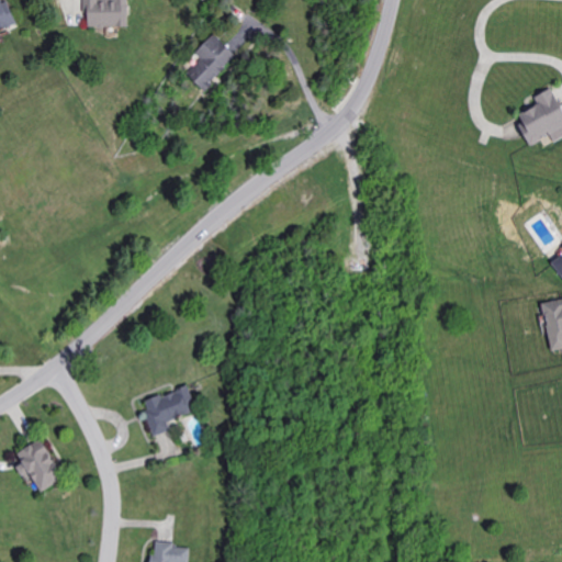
[(0,0),(0,32),(17,25),(7,0),(0,0)]
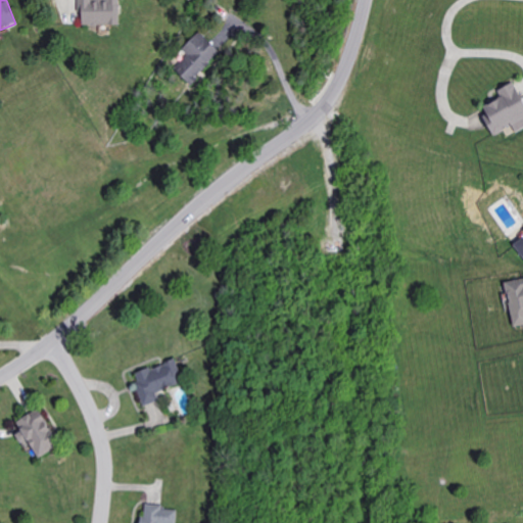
[(121,25),(120,0),(78,0),(79,5),(83,5),(83,26),(121,25)]
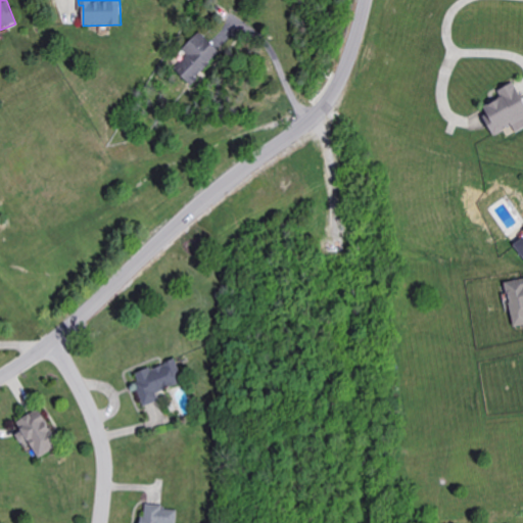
[(183,49),(188,55),(175,67),(190,84),(222,54),(201,32),(183,49)]
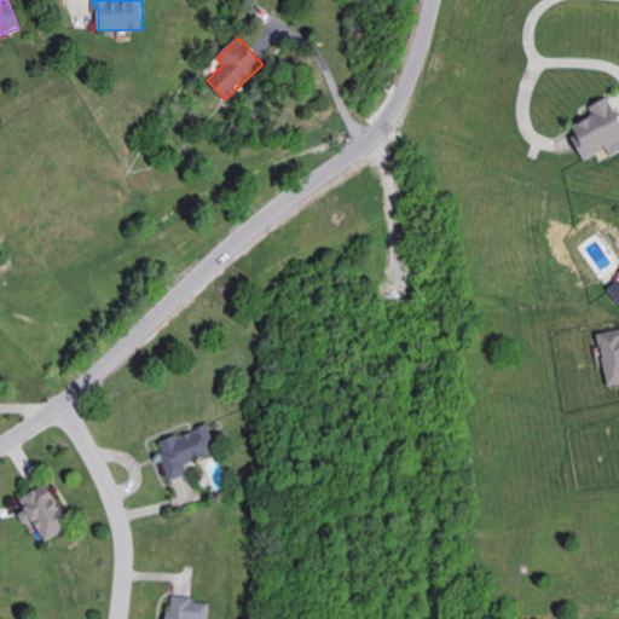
[(618,152),(618,115),(611,98),(590,109),(594,117),(570,129),(586,161),(608,149),(612,156),(618,152)]
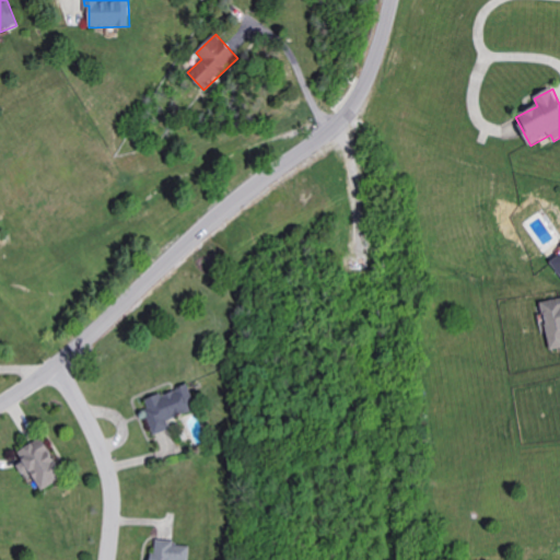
[(559,296),(543,301),(550,349),(559,347),(559,296)]
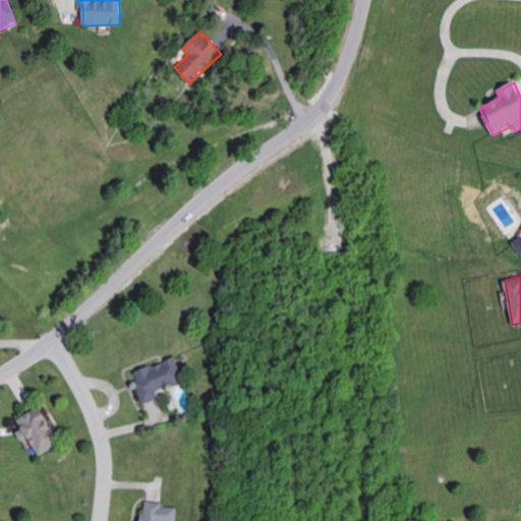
[(145,404),(160,398),(157,390),(184,380),(176,356),(136,371),(140,382),(136,384),(145,404)]
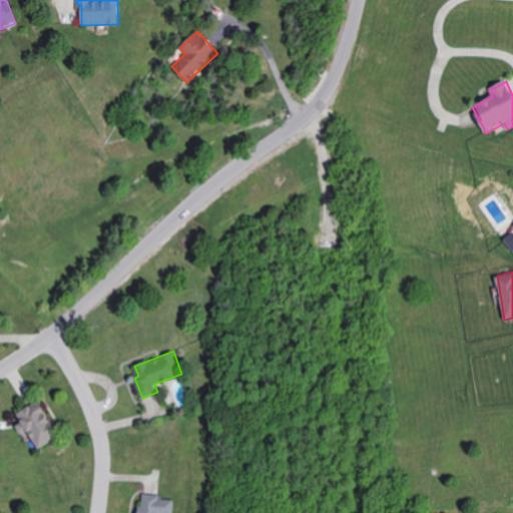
[(39,448),(60,436),(38,400),(17,412),(22,421),(16,425),(21,434),(28,430),(39,448)]
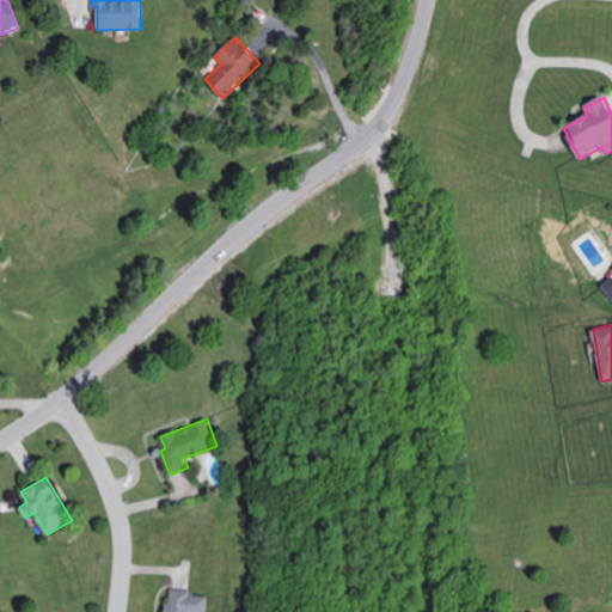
[(207,611),(209,593),(167,591),(165,611),(207,611)]
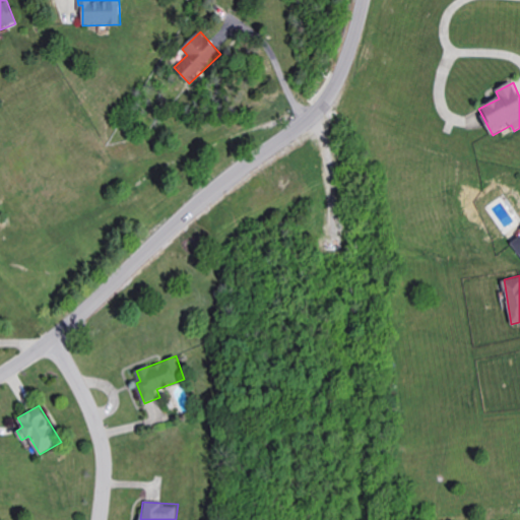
All buildings are outlined.
